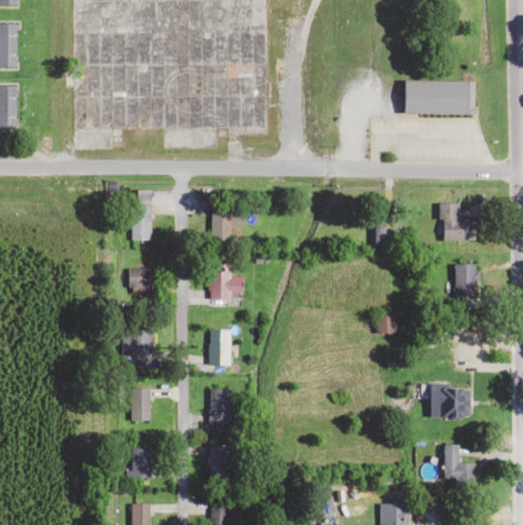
[(266,0),(161,0),(161,1),(72,0),(72,87),(74,87),(74,148),(122,148),(122,129),(163,130),(163,149),(217,149),(217,135),(267,135),(266,0)]
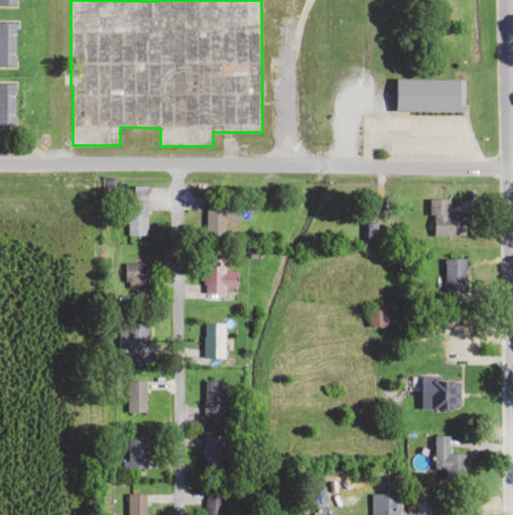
[(16,23),(0,23),(0,66),(16,67),(16,23)]
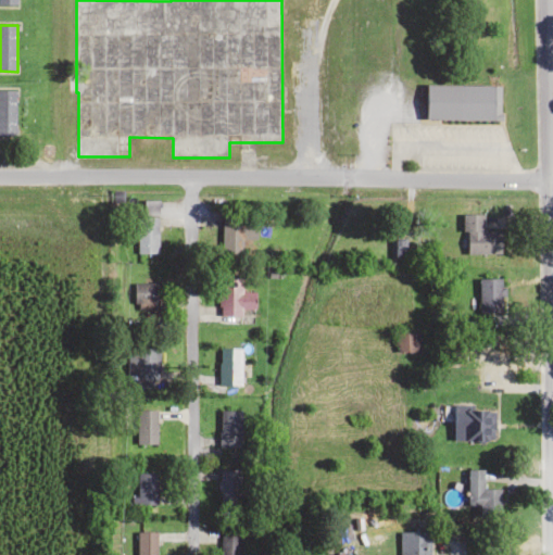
[(498,121),(498,86),(428,86),(428,121),(498,121)]
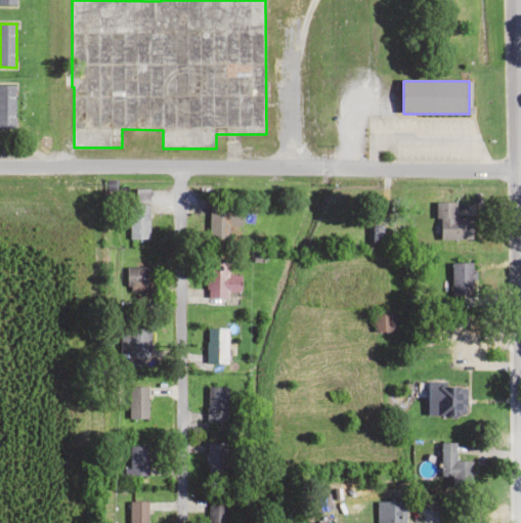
[(0,85),(0,128),(16,128),(16,86),(0,85)]
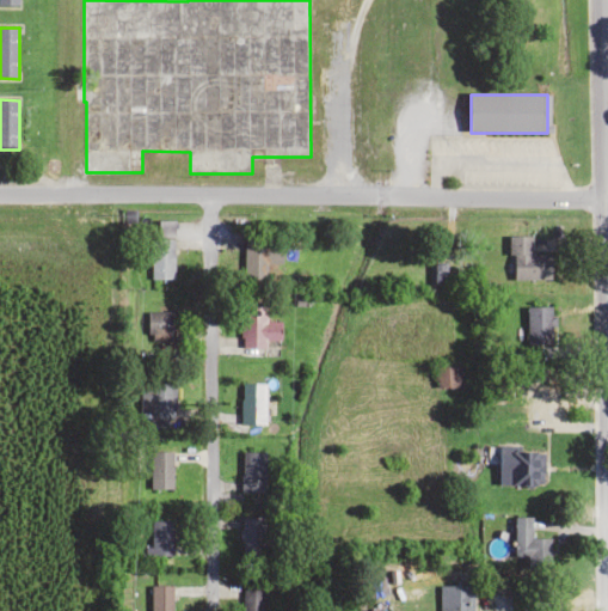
[(553,281),(553,256),(534,256),(534,237),(511,237),(513,281),(553,281)]
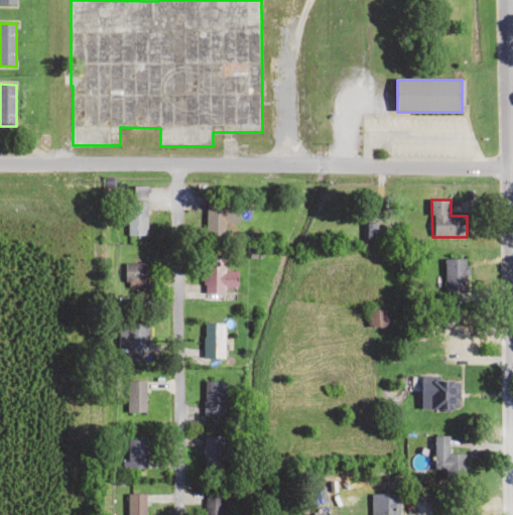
[(148,236),(148,202),(129,202),(129,236),(148,236)]
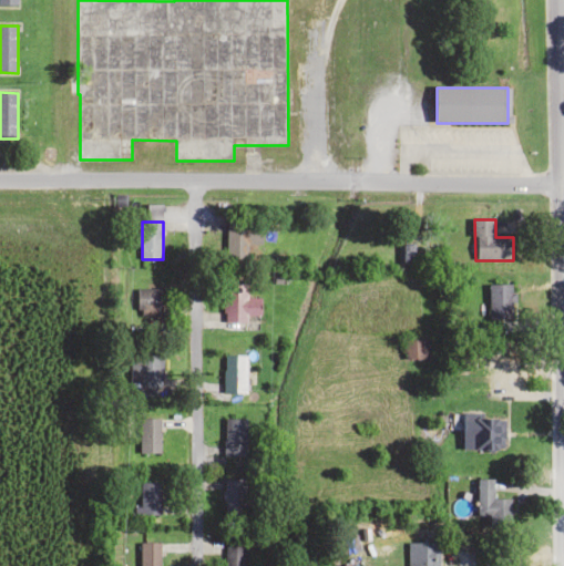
[(248,284),(227,284),(227,321),(263,321),(263,299),(248,299),(248,284)]
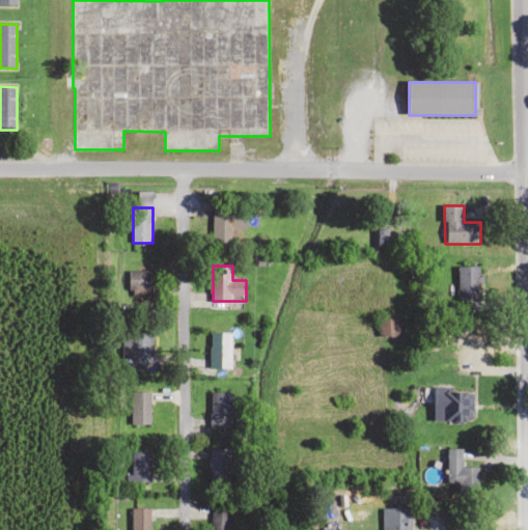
[(459,268),(459,299),(482,299),(482,268),(459,268)]
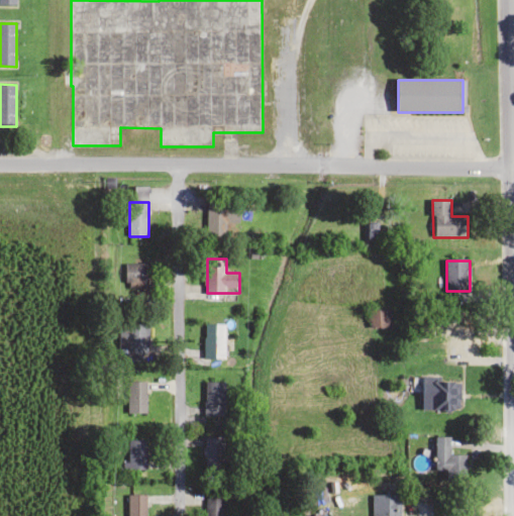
[(148,265),(126,265),(126,286),(148,286),(148,265)]
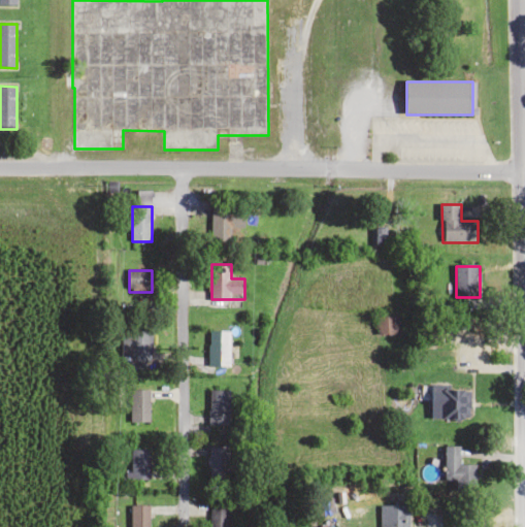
[(399,335),(399,318),(379,318),(379,335),(399,335)]
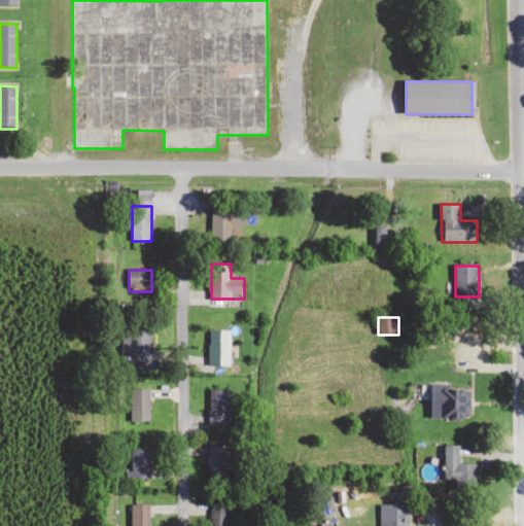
[(152,360),(152,329),(126,329),(126,360),(152,360)]
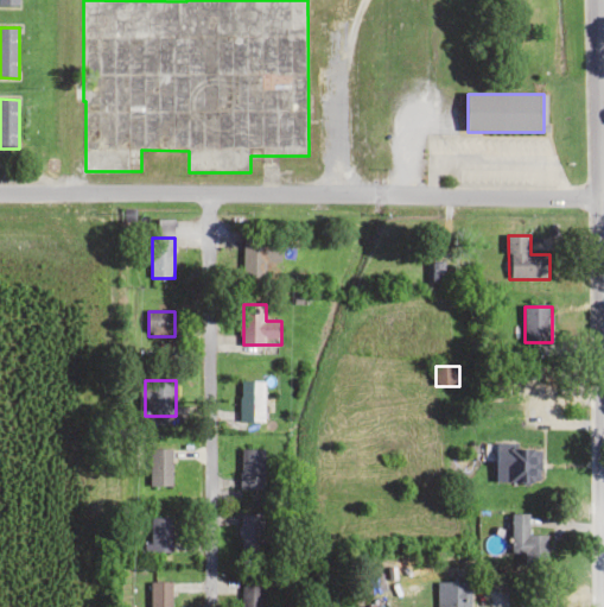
[(266,383),(241,383),(241,422),(266,422),(266,383)]
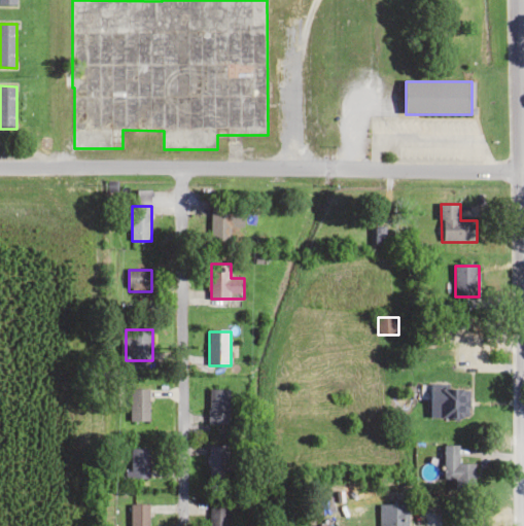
[(468,419),(469,386),(432,386),(431,419),(468,419)]
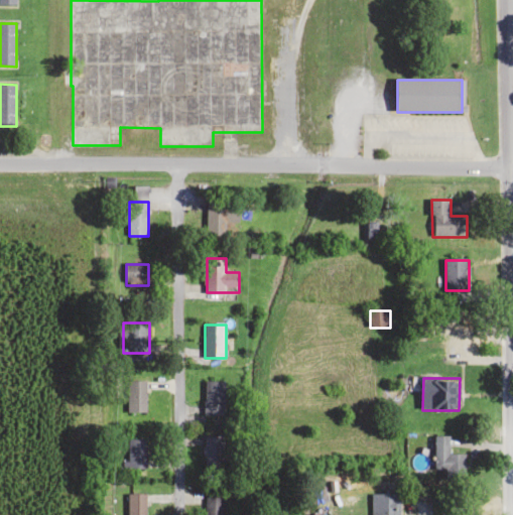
[(147,382),(127,382),(127,414),(147,414),(147,382)]
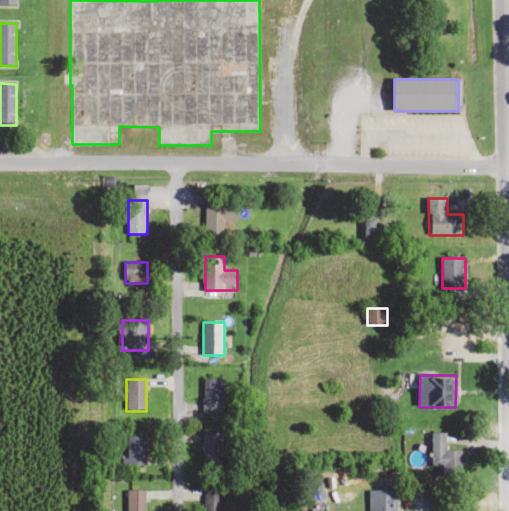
[(203,413),(224,413),(224,379),(203,379),(203,413)]
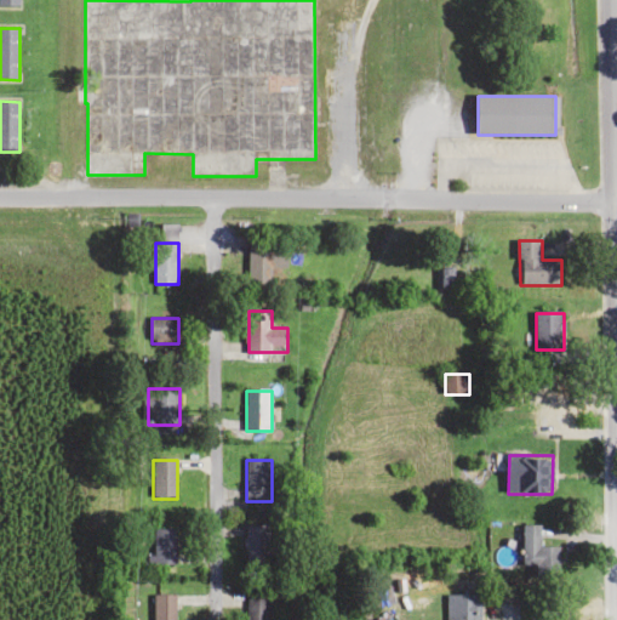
[(269,527),(246,527),(246,567),(269,567),(269,527)]
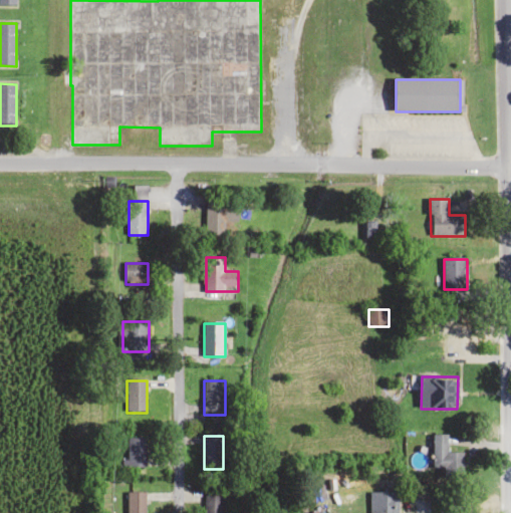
[(449,436),(435,436),(435,471),(464,471),(464,452),(449,452),(449,436)]
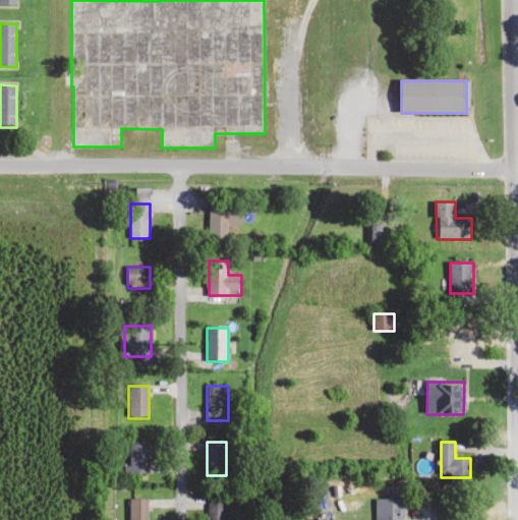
[(148,473),(148,444),(131,444),(131,473),(148,473)]
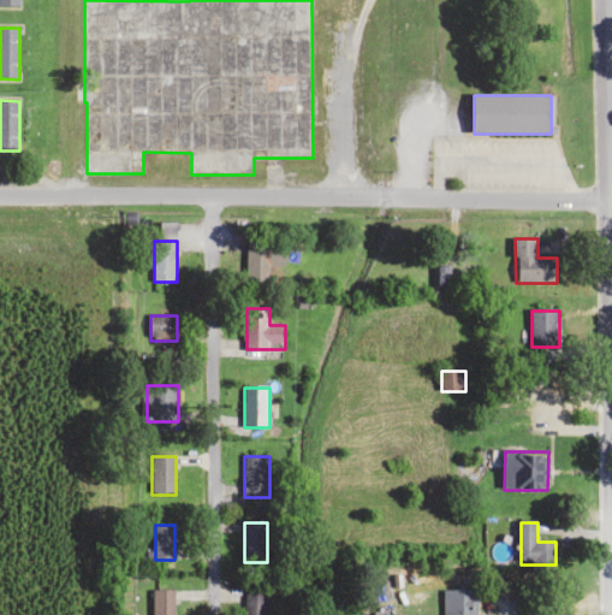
[(154,590),(153,614),(174,614),(176,590),(154,590)]
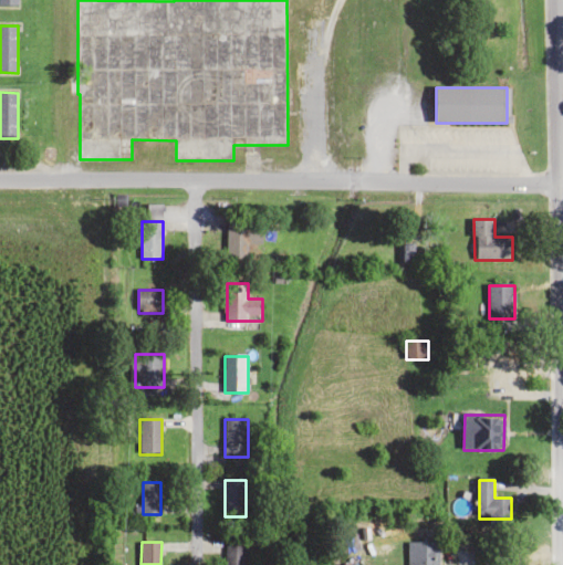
[(434,564),(434,542),(409,542),(409,564),(434,564)]
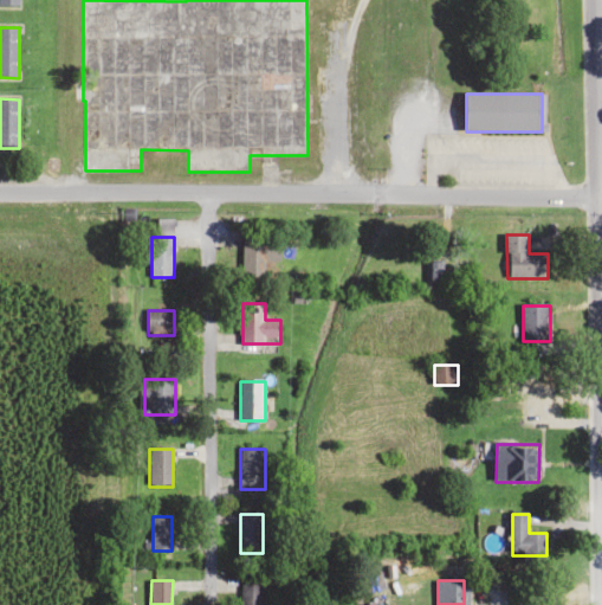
[(261,604),(263,581),(241,581),(241,604),(261,604)]
